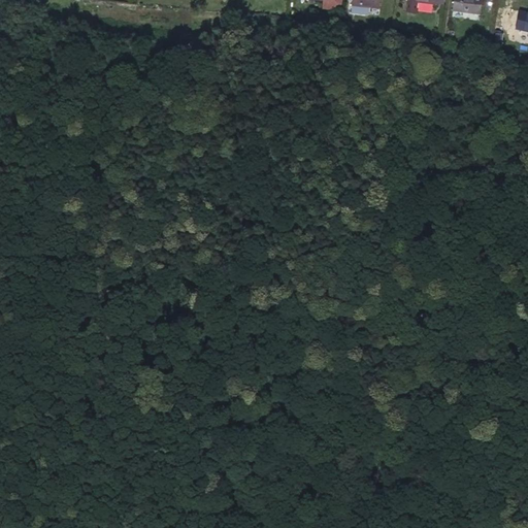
[(380,10),(380,0),(354,0),(354,7),(380,10)]
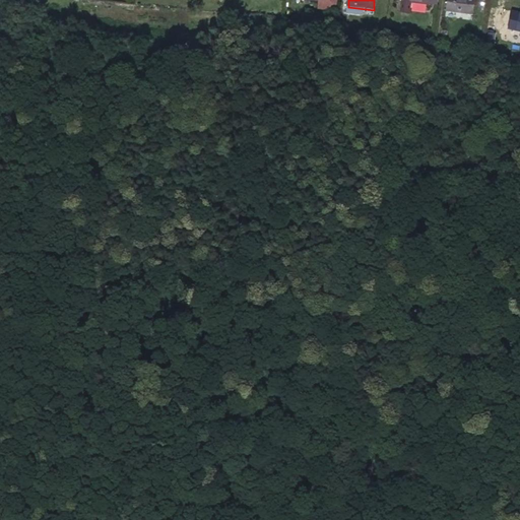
[(429,9),(429,0),(403,0),(402,7),(429,9)]
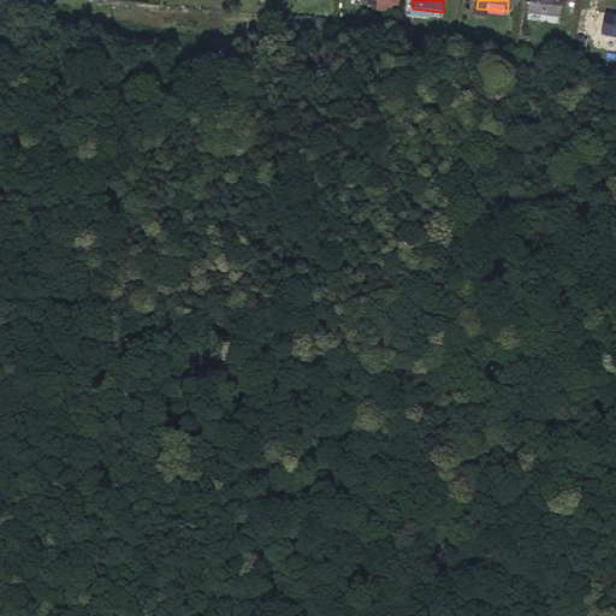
[(517,0),(508,0),(508,11),(516,12),(517,0)]
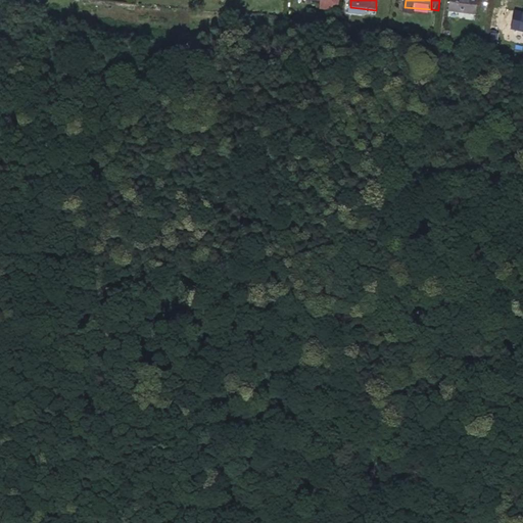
[(449,0),(448,16),(476,19),(479,1),(469,0),(449,0)]
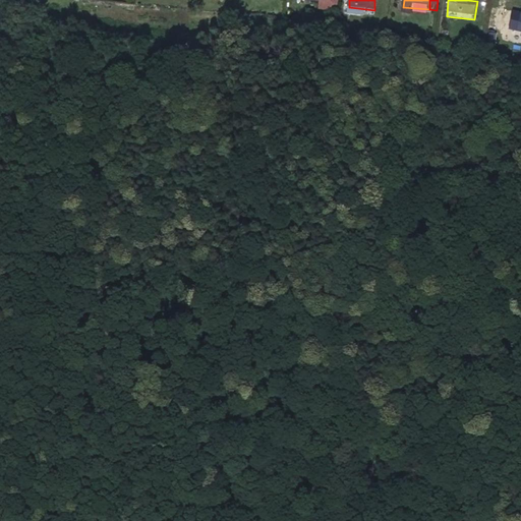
[(520,15),(513,13),(508,32),(520,35),(520,15)]
